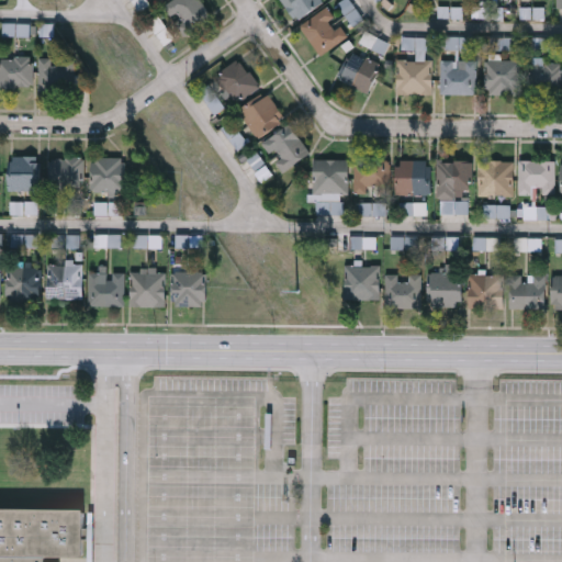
[(182,35),(166,4),(175,0),(200,0),(211,20),(182,35)]
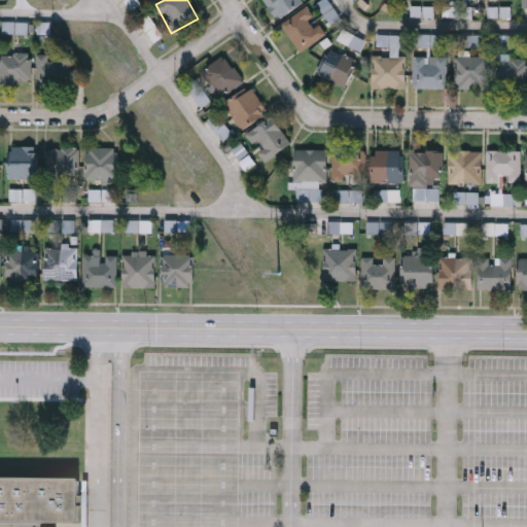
[(266,0),(304,0),(280,19),(266,0)]
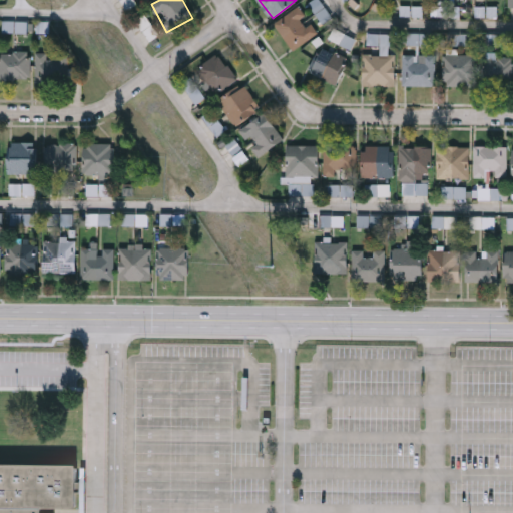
[(400,16),(423,17),(423,6),(401,6),(400,16)]
